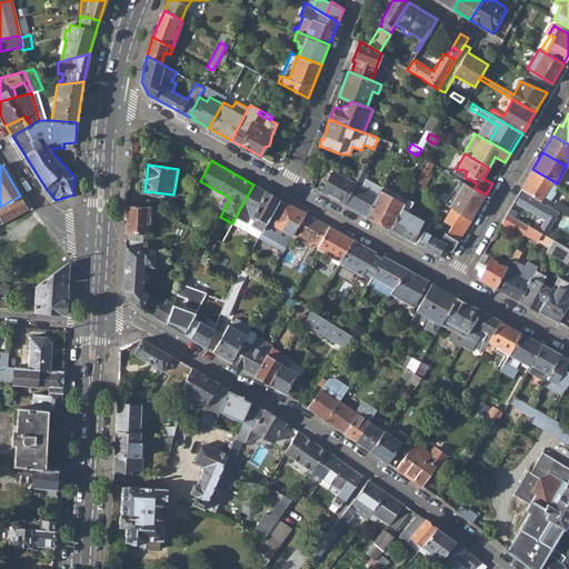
[(356,169),(352,176),(358,179),(361,171),(356,169)]
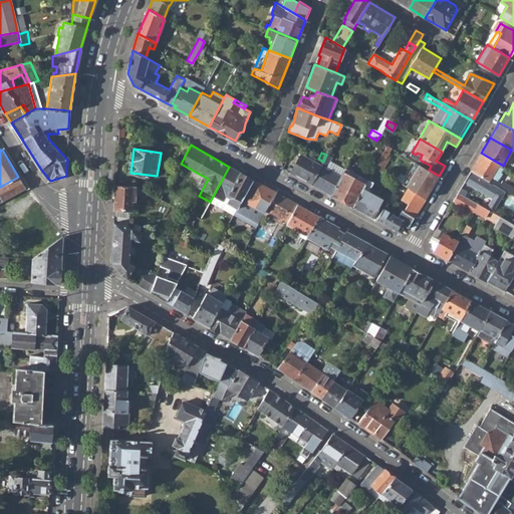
[(513,195),(513,187),(502,181),(501,183),(497,181),(504,167),(503,166),(481,153),(471,171),(494,184),(499,187),(506,191),(513,195)]
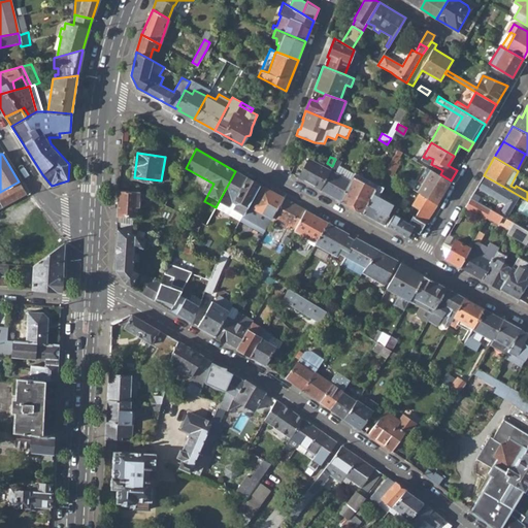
[(327,163),(325,167),(307,159),(298,177),(320,189),(332,166),(327,163)]
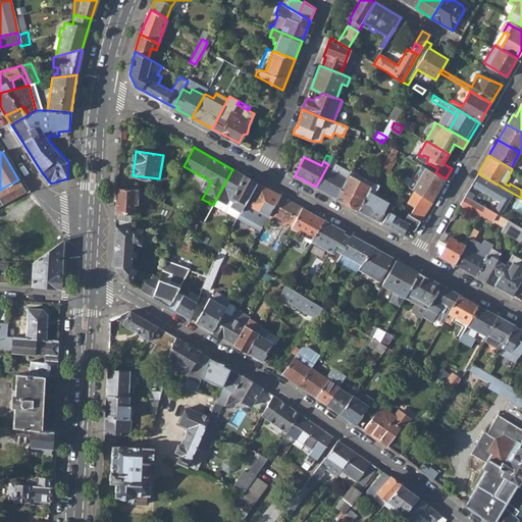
[(316,187),(336,198),(347,178),(332,170),(336,160),(331,157),(328,164),(316,187)]
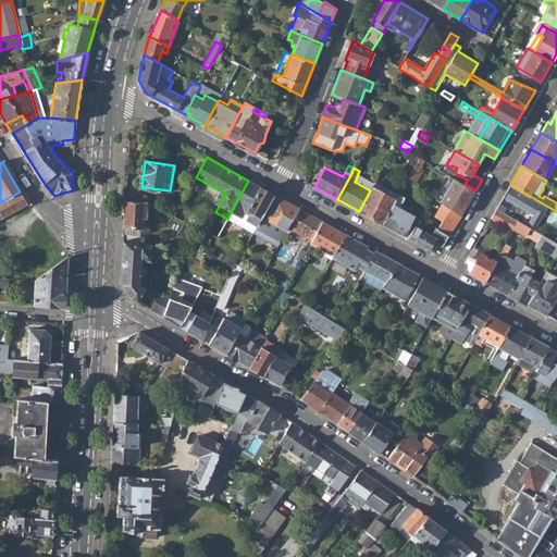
[(405,182),(413,187),(420,174),(411,169),(405,182)]
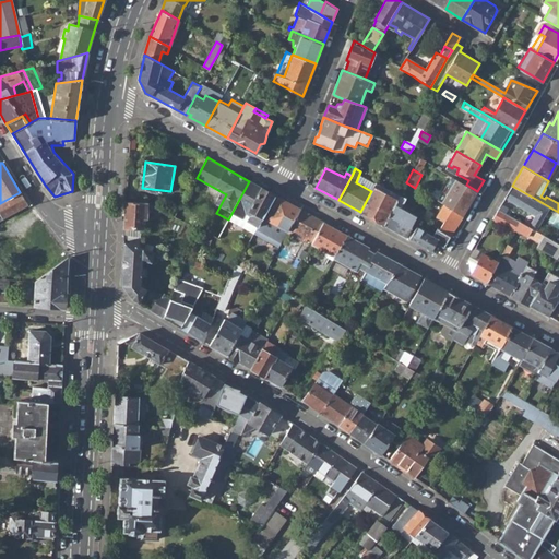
[(443,204),(463,215),(475,194),(477,191),(466,185),(451,176),(437,201),(443,204)]
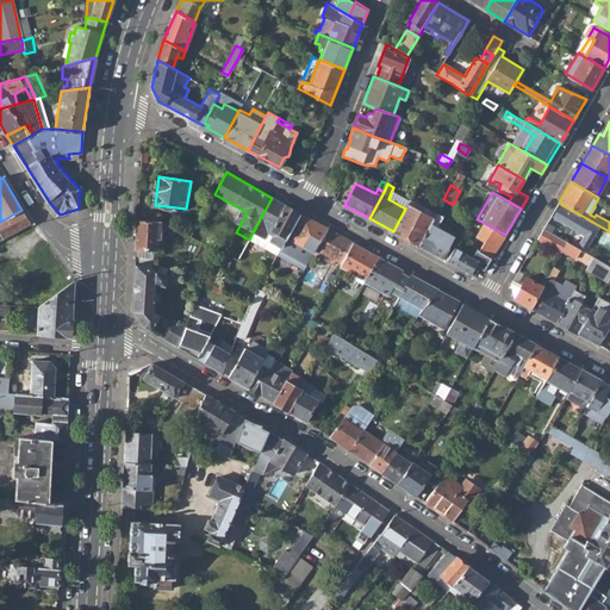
[(249,240),(277,254),(277,253),(286,236),(299,212),(272,198),(249,240)]
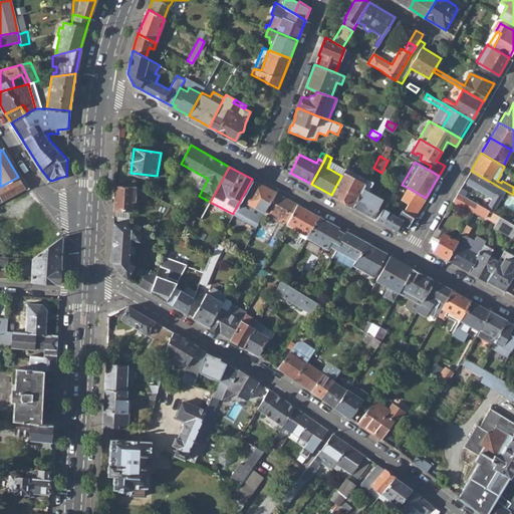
[(331,195),(353,207),(367,180),(345,168),(341,176),(331,195)]
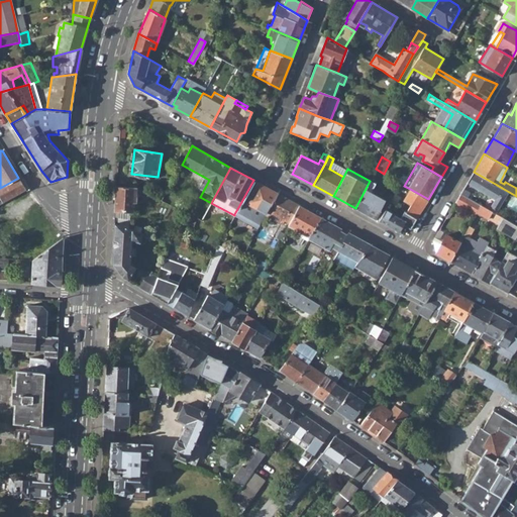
[(470,183),(491,196),(496,199),(489,210),(494,213),(496,214),(509,192),(502,188),(497,185),(496,187),(475,175),(470,183)]
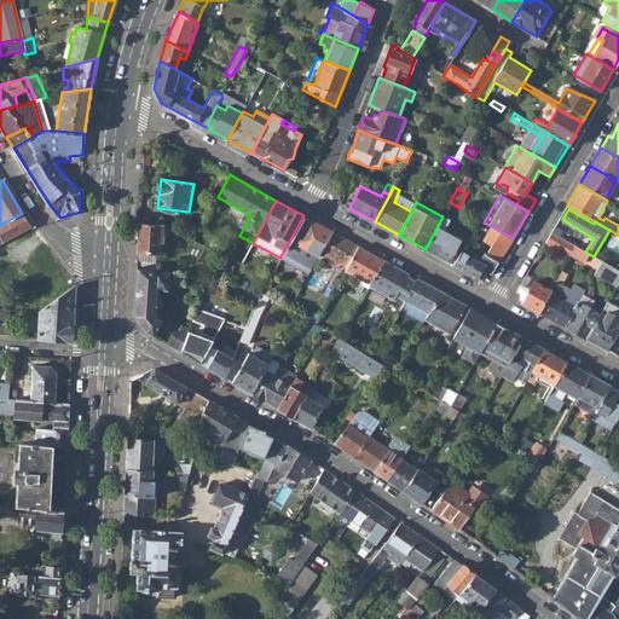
[(0,246),(6,242),(17,236),(32,226),(22,213),(0,225),(0,246)]
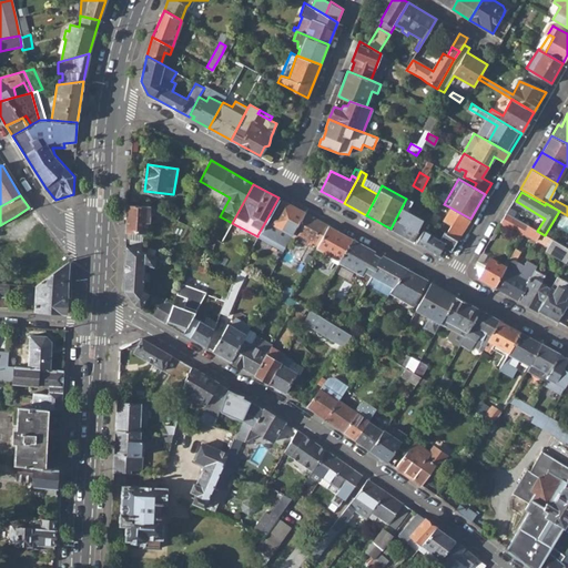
[(391,229),(413,241),(423,220),(407,211),(412,202),(406,199),(391,229)]
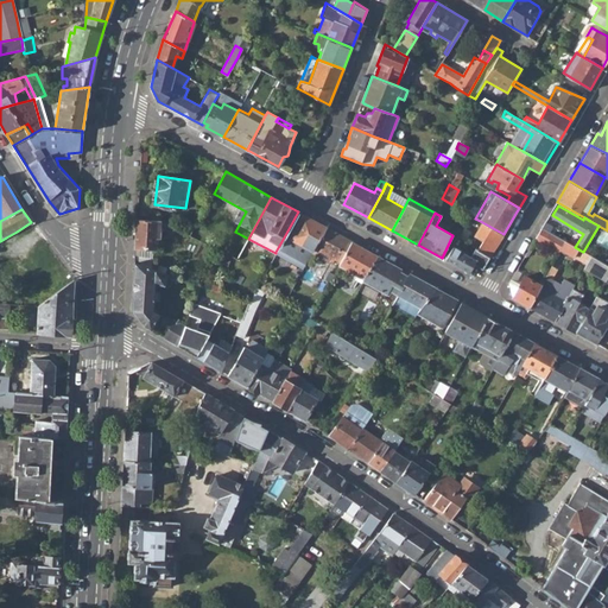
[(304,215),(290,239),(285,235),(276,252),(303,267),(309,258),(325,227),(304,215)]
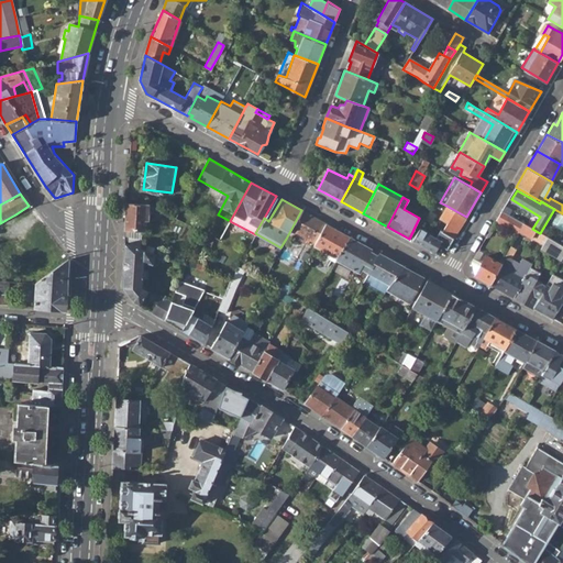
[(125,244),(140,249),(141,239),(143,239),(144,219),(148,219),(148,213),(161,213),(164,208),(152,202),(128,202),(125,244)]
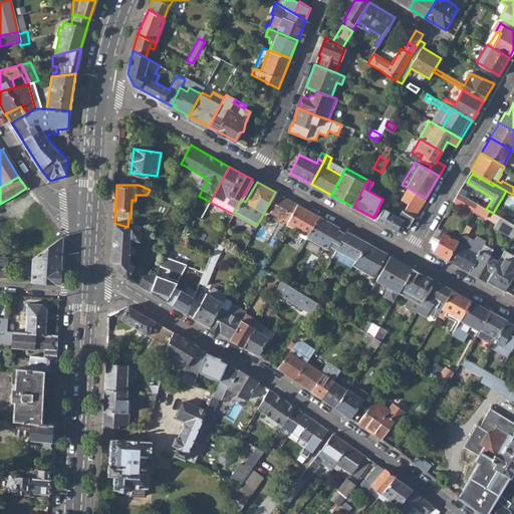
[(26,188),(14,196),(38,229),(50,219),(26,188)]
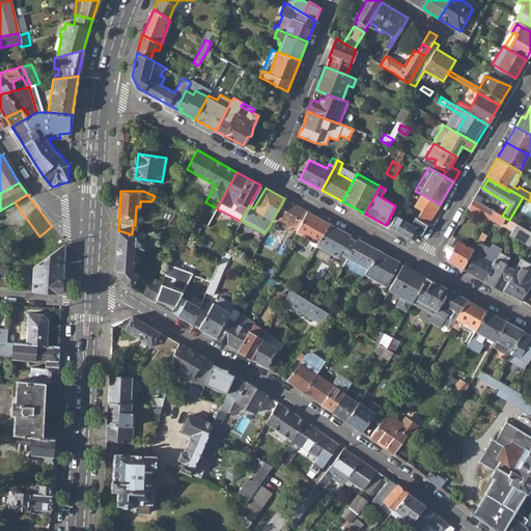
[(417,218),(427,224),(440,204),(421,194),(415,206),(421,210),(417,218)]
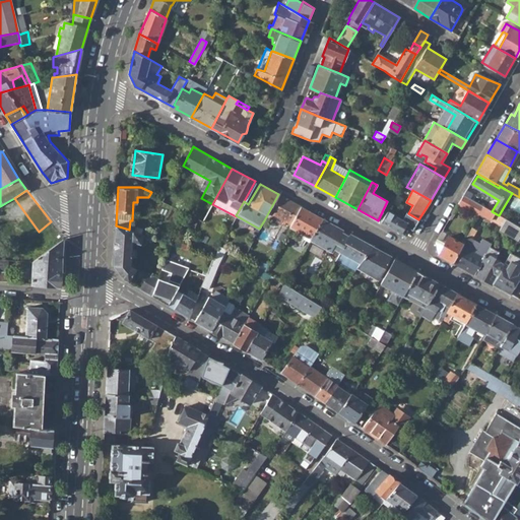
[(301,206),(278,194),(264,220),(285,233),(289,226),(301,206)]
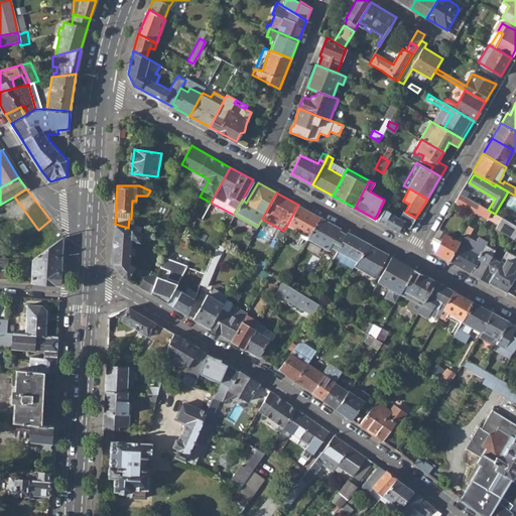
[(392,204),(394,205),(398,197),(393,194),(388,201),(392,204)]
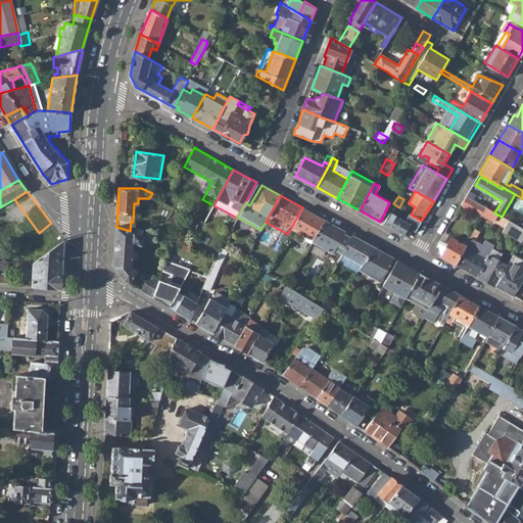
[(460,205),(482,218),(483,216),(487,208),(466,196),(460,205)]
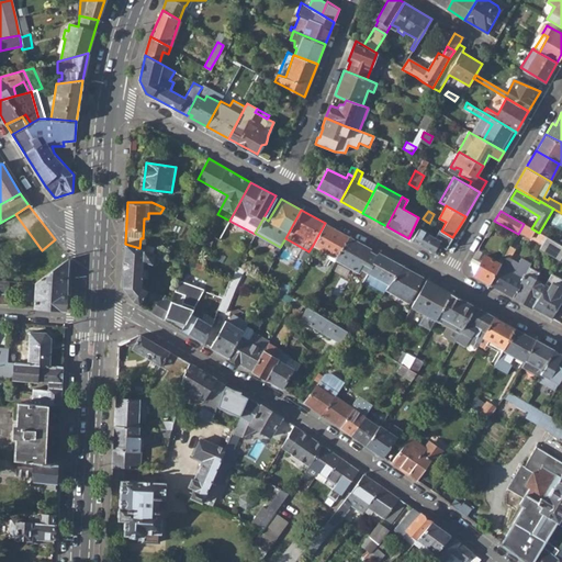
[(411,239),(434,251),(447,247),(452,237),(441,231),(439,229),(435,238),(423,231),(427,222),(423,218),(411,239)]
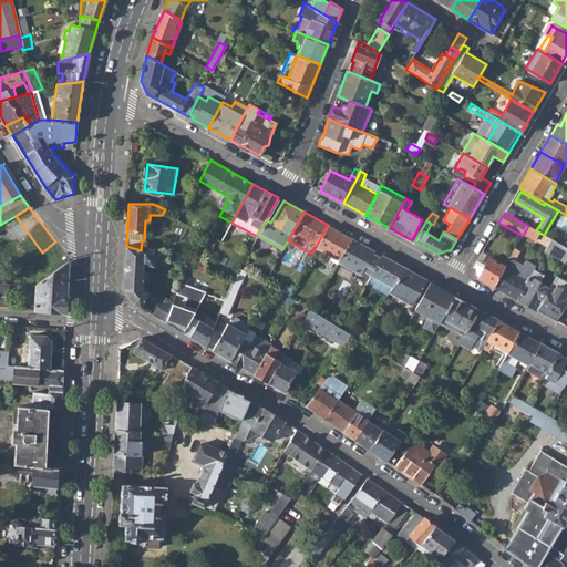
[(331,259),(337,263),(338,260),(351,238),(328,225),(316,247),(332,256),(331,259)]
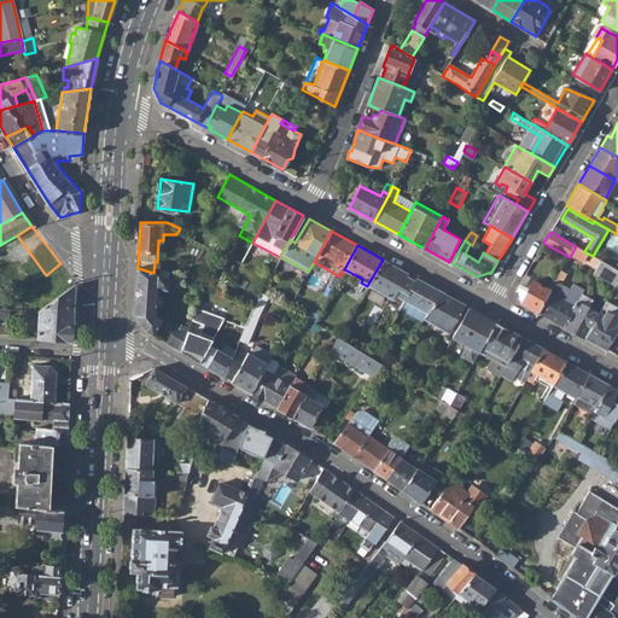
[(571,255),(586,263),(590,255),(584,251),(576,246),(571,255)]
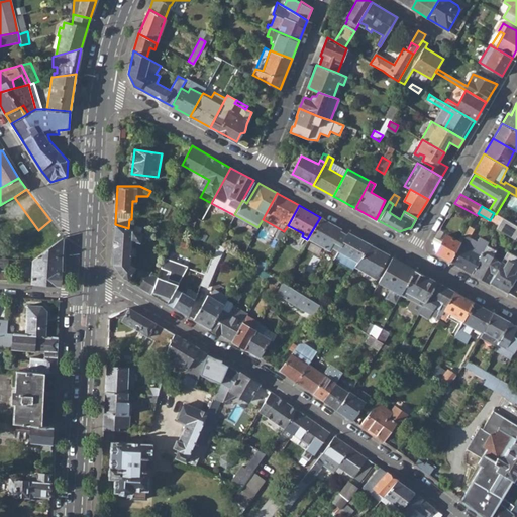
[(496,214),(494,213),(490,220),(498,224),(502,218),(496,214)]
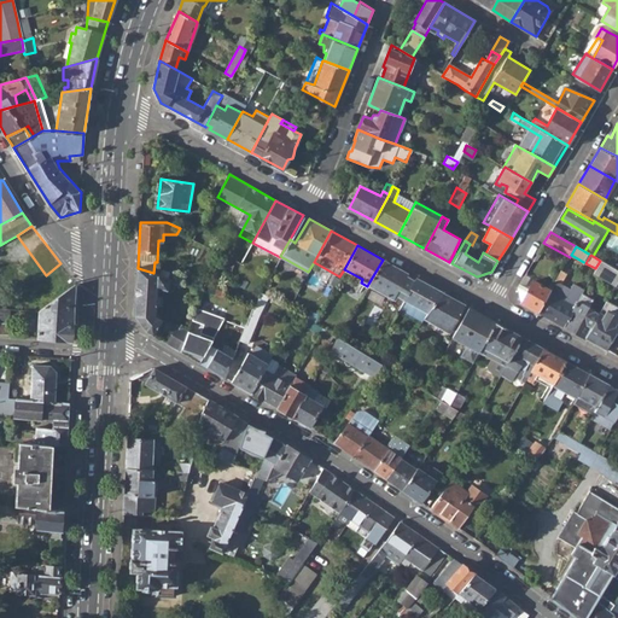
[(397,295),(404,298),(415,278),(383,260),(368,284),(392,297),(396,297),(397,295)]
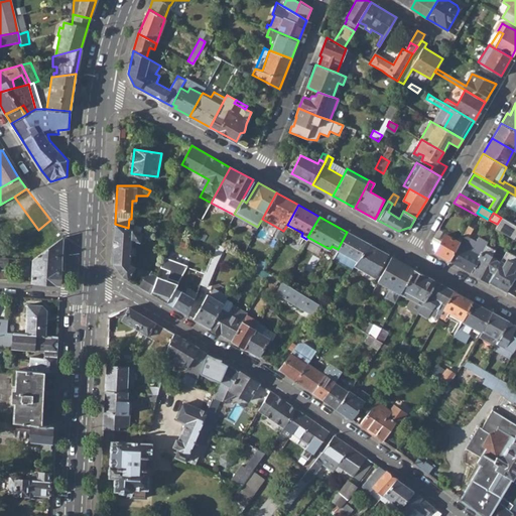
[(495,228),(514,239),(515,235),(515,226),(501,218),(497,224),(495,228)]
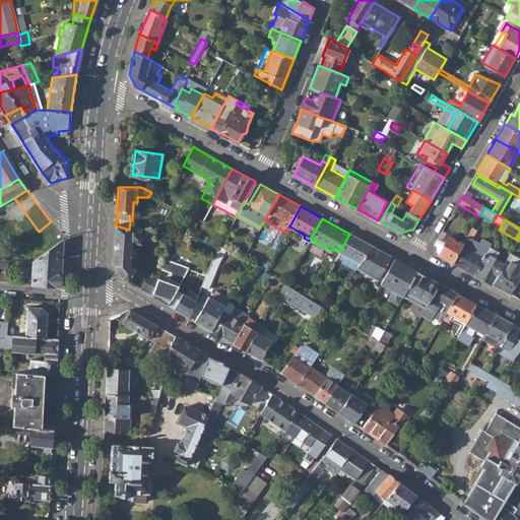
[(126,279),(128,281),(135,267),(130,263),(131,240),(139,242),(143,235),(129,230),(116,225),(114,265),(124,278),(126,279)]
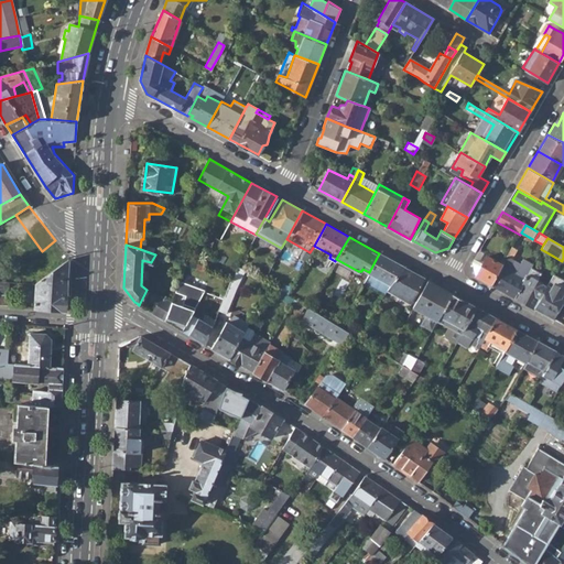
[(491,284),(514,297),(531,268),(532,264),(522,260),(520,264),(511,260),(517,251),(512,248),(502,266),(491,284)]
